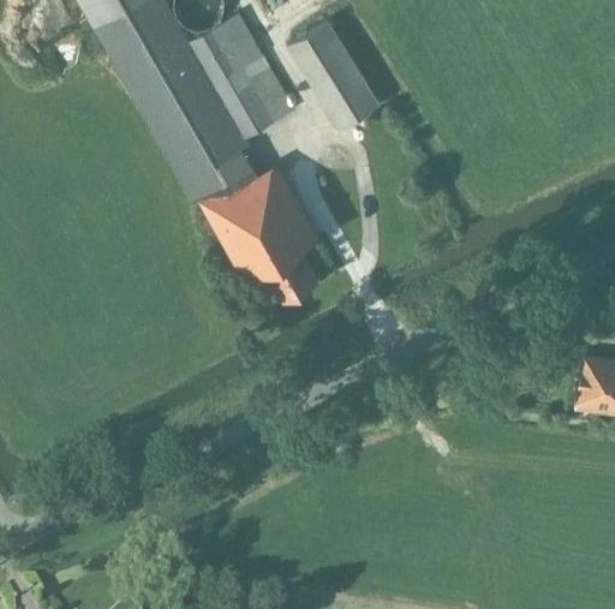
[(250,148),(245,139),(293,112),(239,17),(189,46),(163,0),(77,0),(193,204),(198,202),(244,282),(263,272),(282,305),(318,285),(299,251),(321,239),(278,163),(255,177),(242,151),(250,148)]
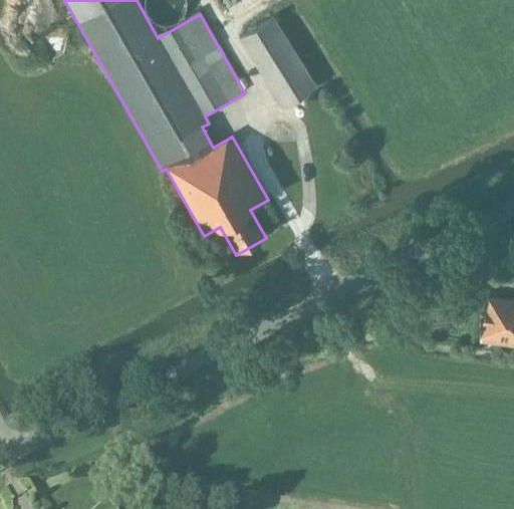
[(181,14),(182,7),(181,1),(180,0),(148,0),(149,0),(147,7),(148,13),(152,19),(157,23),(164,25),(171,24),(177,20),(181,14)]
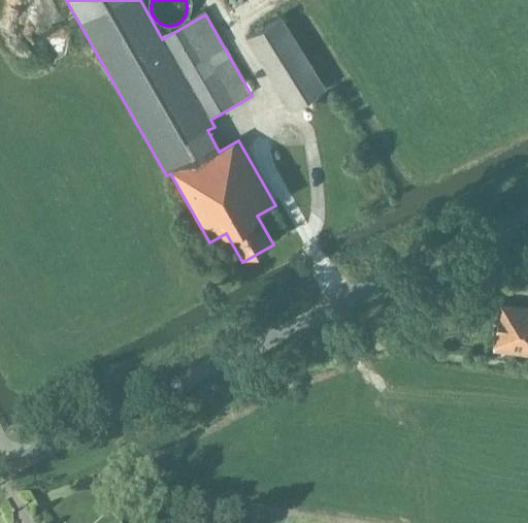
[(244,42),(289,112),(326,89),(282,20),(244,42)]
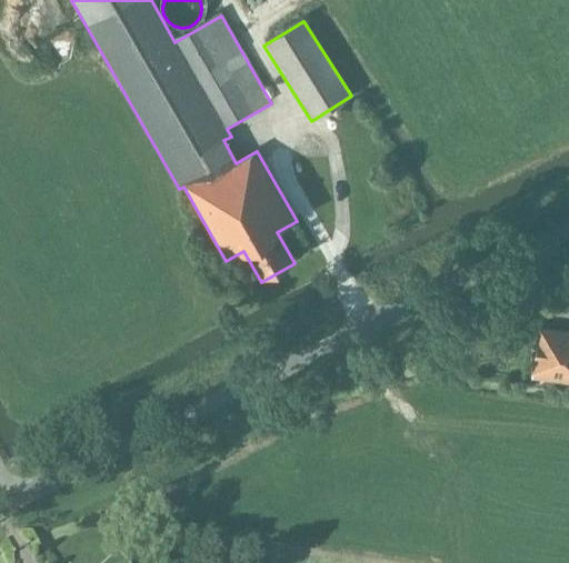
[(273,130),(276,160),(290,159),(289,130),(273,130)]
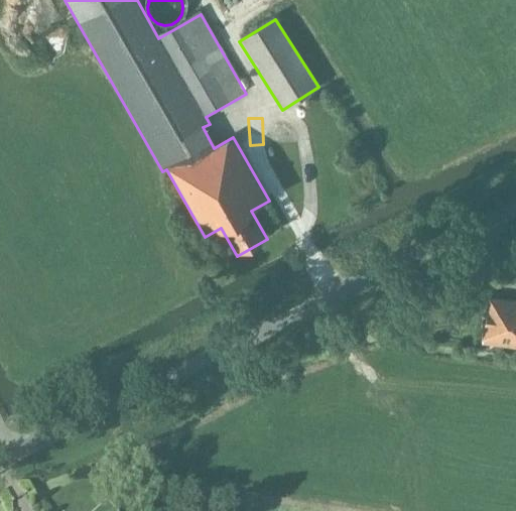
[(515,303),(490,300),(485,346),(515,349),(515,303)]
